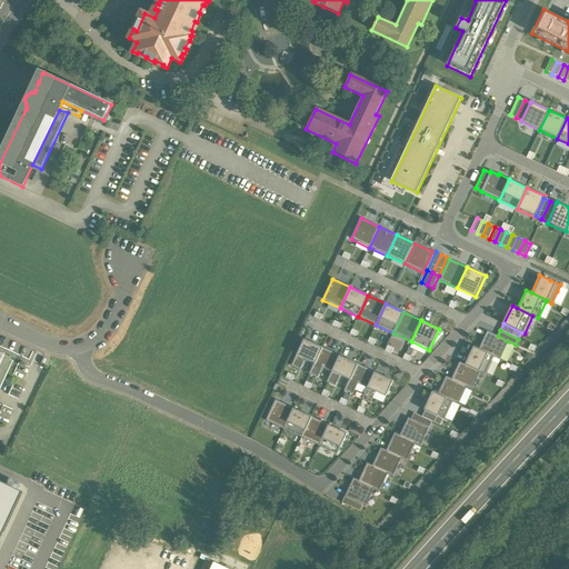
[(495,357),(499,360),(499,359),(505,348),(508,341),(498,336),(488,331),(479,349),(495,357)]
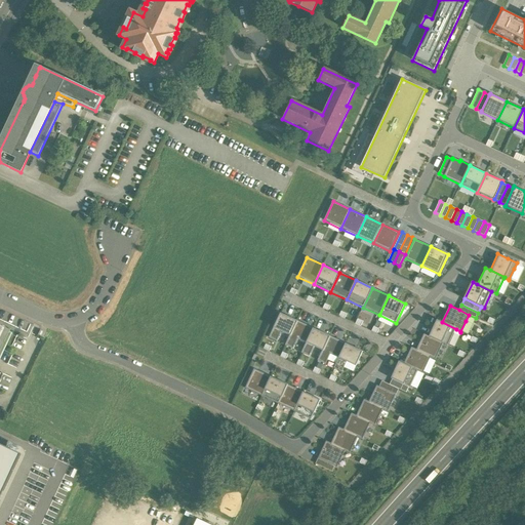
[(296,320),(280,313),(269,336),(277,340),(281,331),(290,334),(296,320)]
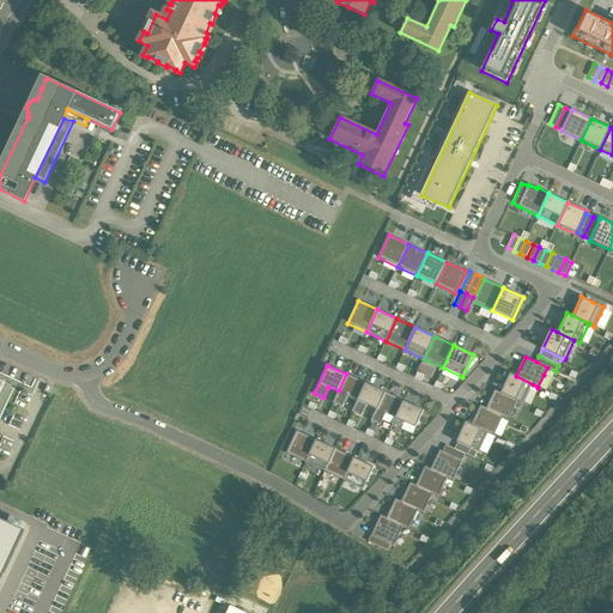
[(365,383),(346,374),(339,390),(333,404),(343,407),(347,395),(358,400),(365,383)]
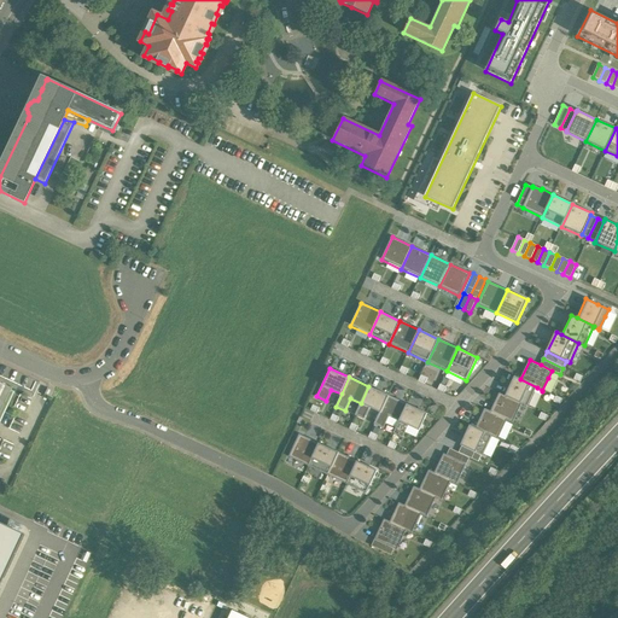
[(522,404),(528,407),(537,388),(520,379),(514,377),(505,396),(522,404)]
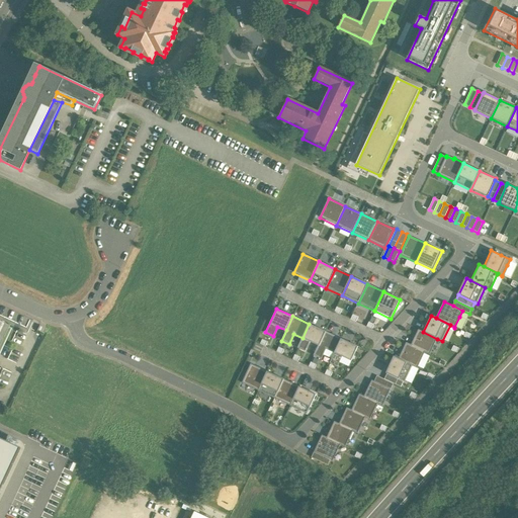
[(459,317),(454,327),(461,330),(466,321),(459,317)]
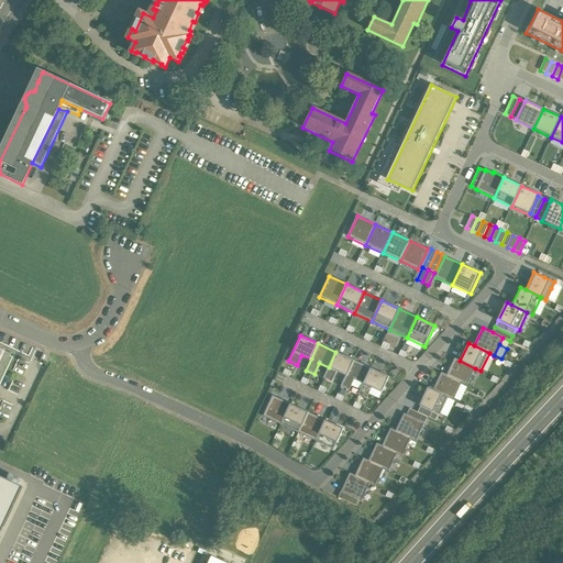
[(0,379),(10,357),(4,354),(0,352),(0,379)]
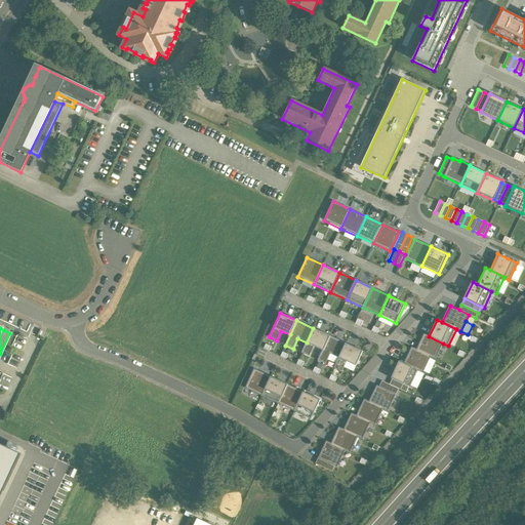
[(330,335),(313,328),(307,342),(301,353),(310,357),(314,347),(323,351),(330,335)]
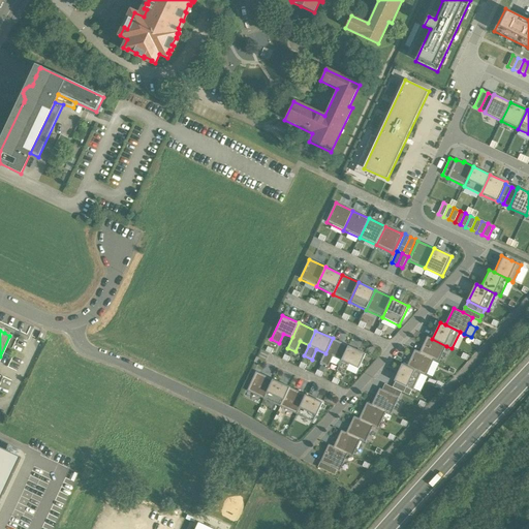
[(37,338),(44,341),(47,336),(39,333),(37,338)]
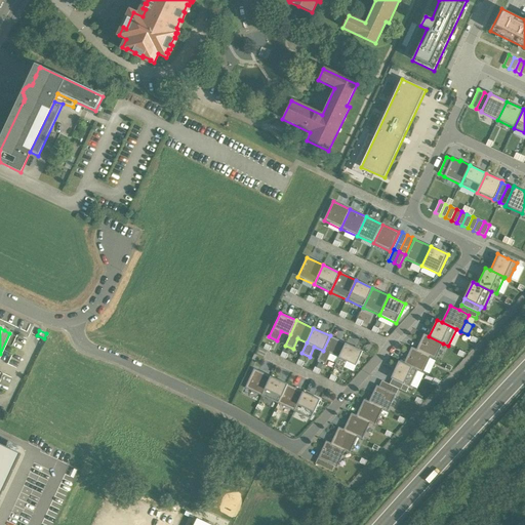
[(431,357),(436,360),(443,344),(429,336),(423,334),(416,350),(431,357)]
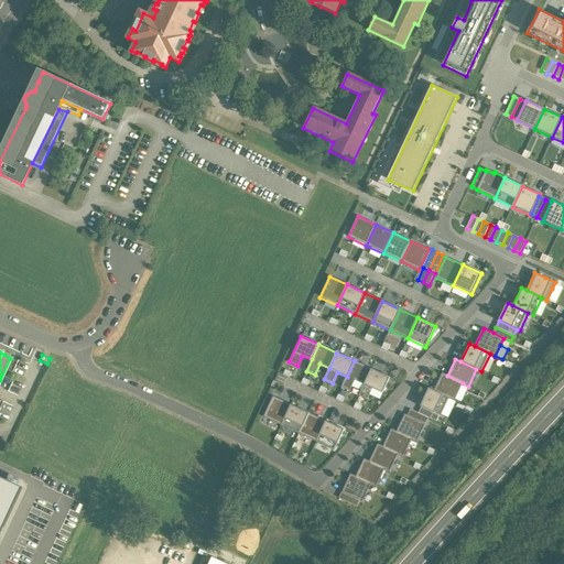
[(372,369),(355,360),(347,377),(342,388),(349,391),(355,380),(365,384),(372,369)]
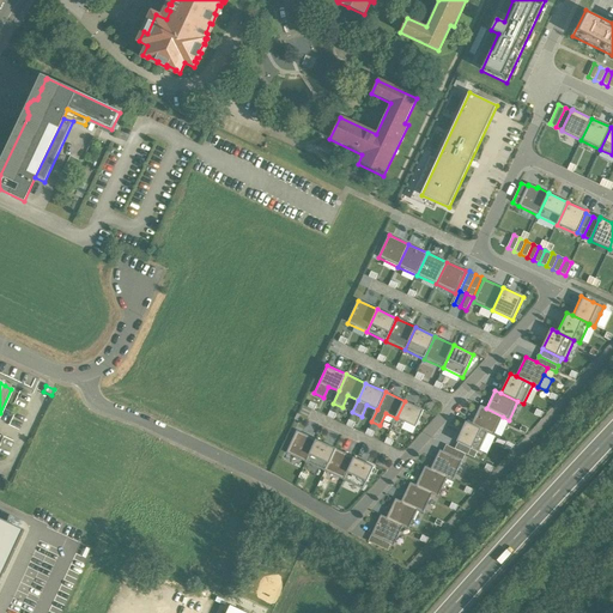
[(424,411),(405,401),(396,418),(390,430),(400,435),(405,423),(416,428),(424,411)]
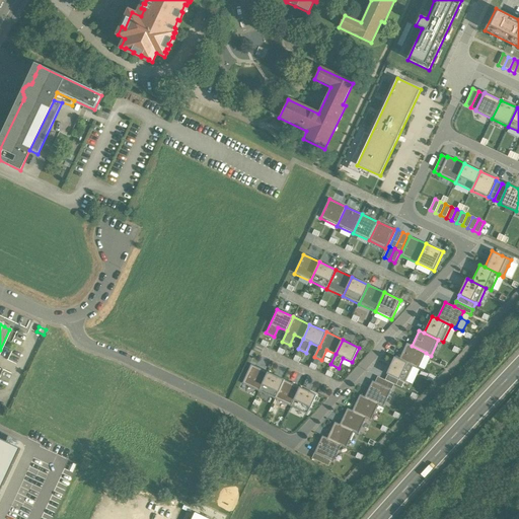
[(413,367),(418,369),(426,353),(412,346),(408,344),(404,351),(403,351),(399,360),(414,367),(413,367)]
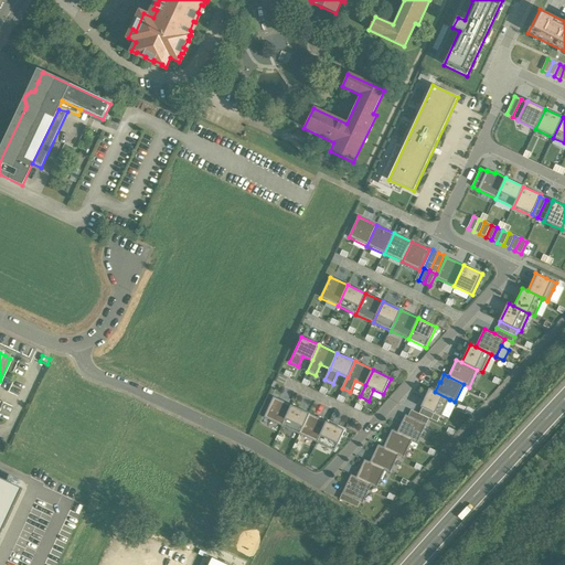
[(440,416),(441,417),(449,400),(450,400),(435,392),(429,388),(420,407),(422,408),(440,416)]
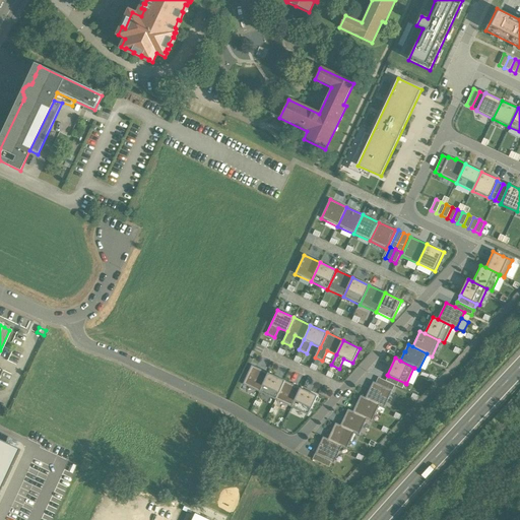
[(243,385),(259,392),(268,373),(252,366),(243,385)]
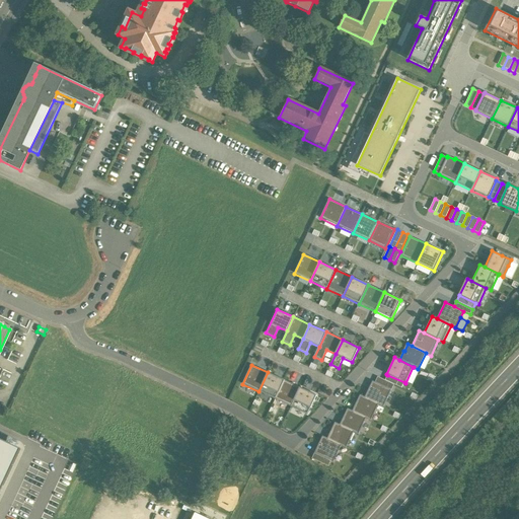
[(258,391),(275,399),(284,380),(268,372),(258,391)]
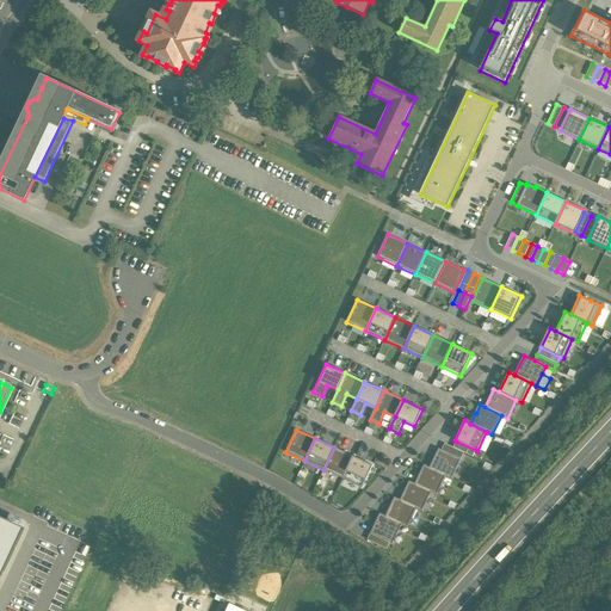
[(473,457),(476,450),(456,442),(454,448),(464,454),(473,457)]
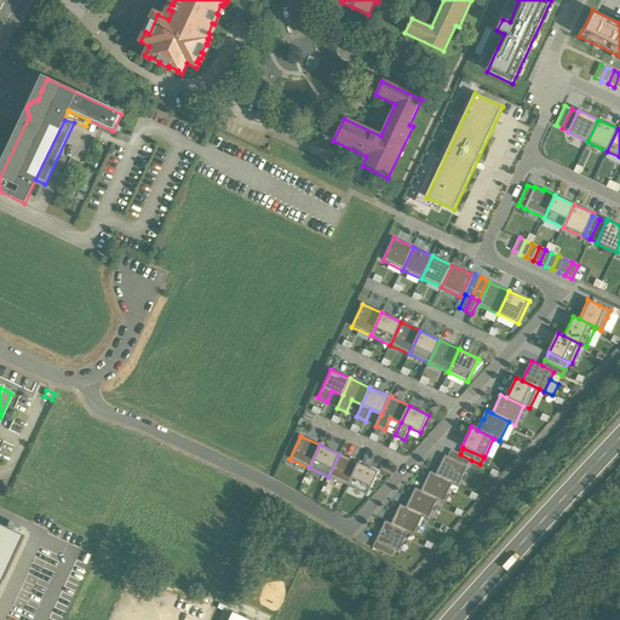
[(452,451),(448,457),(468,466),(471,460),(460,454),(452,451)]
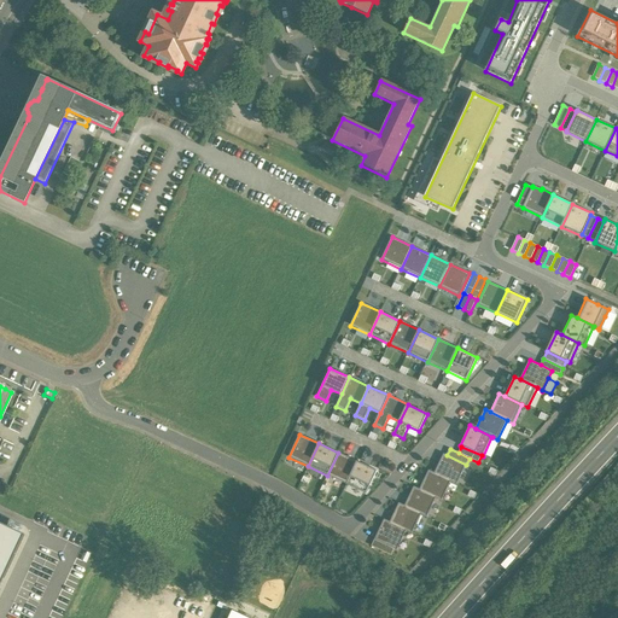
[(327,476),(347,484),(357,461),(338,453),(327,476)]
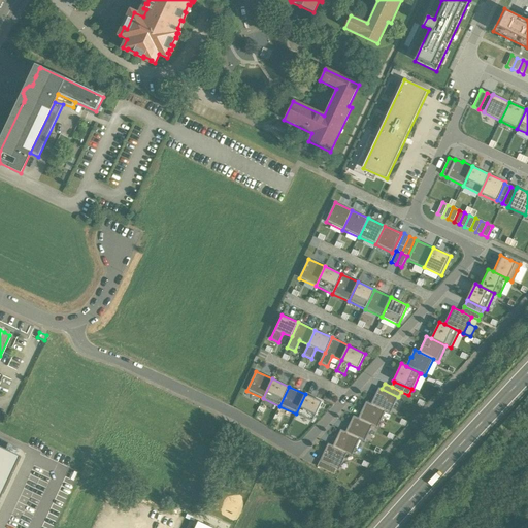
[(382,389),(380,388),(376,396),(375,395),(371,404),(385,411),(390,414),(398,397),(382,389)]
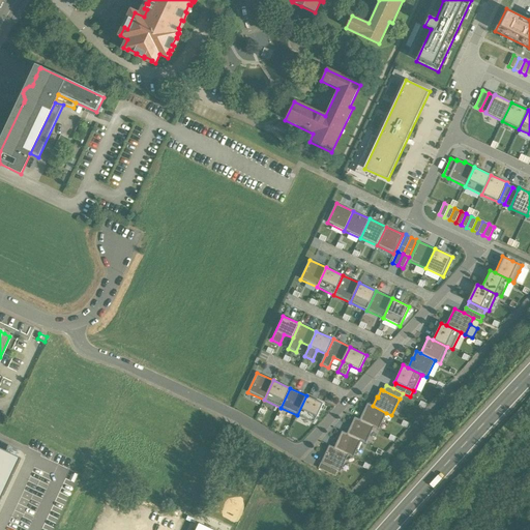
[(297,415),(315,423),(324,404),(306,395),(297,415)]
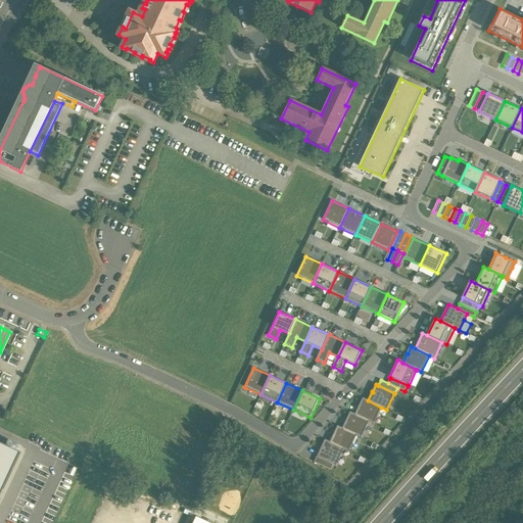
[(368,400),(364,398),(361,406),(360,406),(355,414),(370,421),(374,423),(381,408),(368,400)]
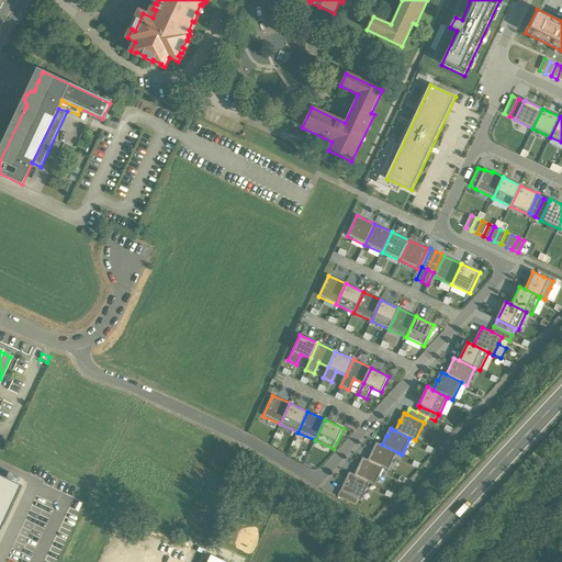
[(382,445),(378,444),(373,452),(372,452),(368,460),(383,468),(389,471),(397,452),(382,445)]
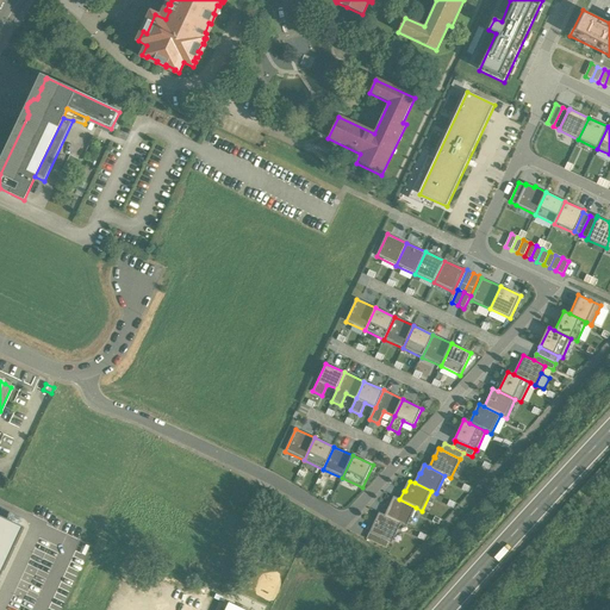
[(399,499),(394,497),(390,508),(388,506),(385,516),(402,523),(402,524),(406,527),(416,508),(399,499)]
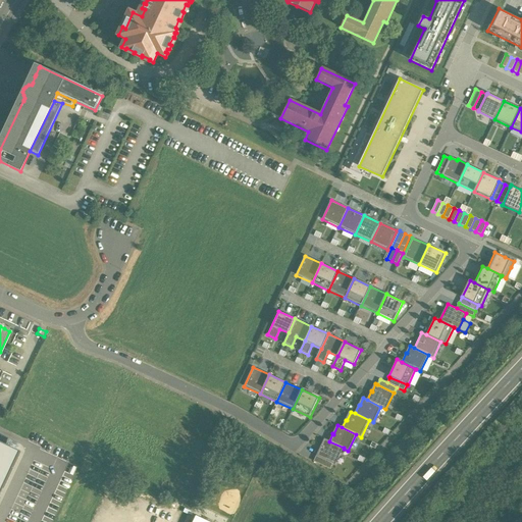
[(329,441),(325,439),(321,447),(321,446),(316,456),(333,464),(335,465),(344,449),(344,448),(329,441)]
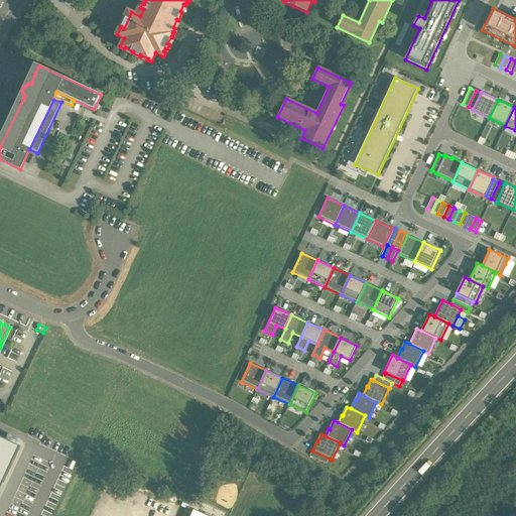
[(0,482),(17,446),(0,437),(0,482)]
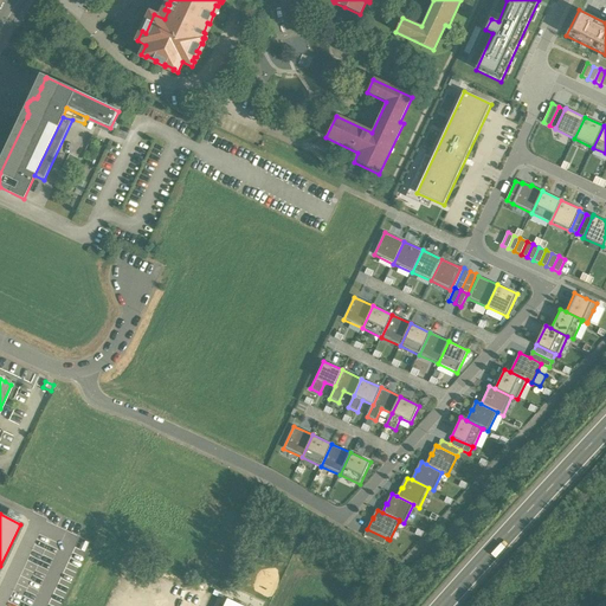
[(384,545),(387,539),(367,529),(365,535),(384,545)]
